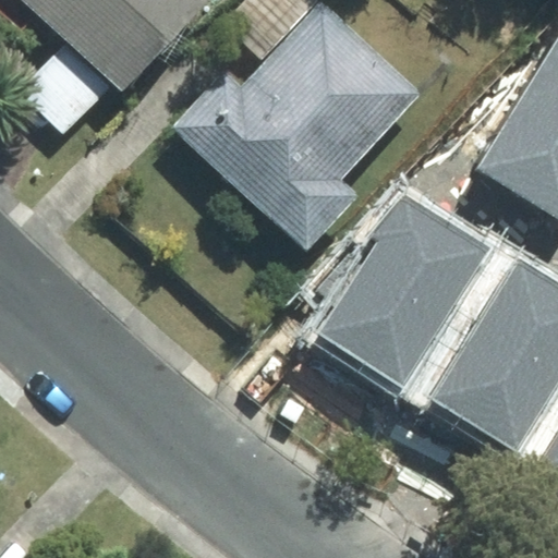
[(0,0),(0,21),(16,36),(29,22),(56,46),(12,93),(62,138),(192,0),(0,0)]
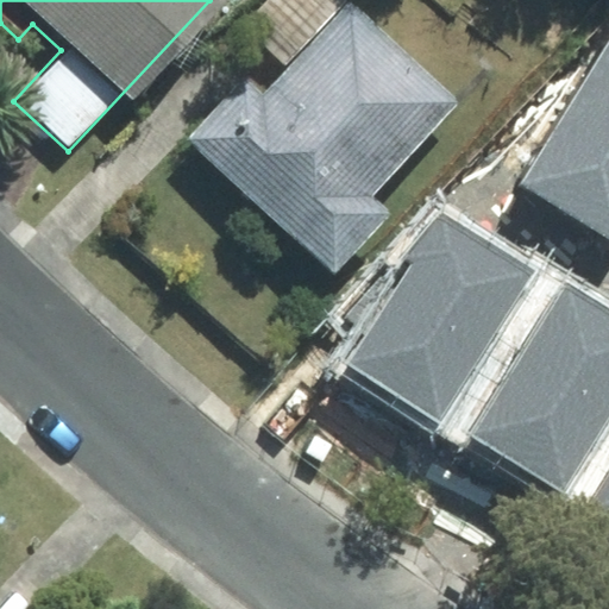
[(334,0),(248,94),(232,79),(174,142),(319,277),(377,215),(363,201),(452,106),(339,0),(334,0)]
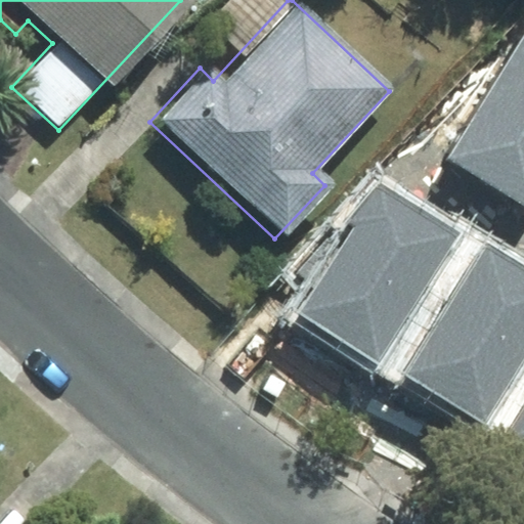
[(523,39),(449,158),(523,204),(523,39)]
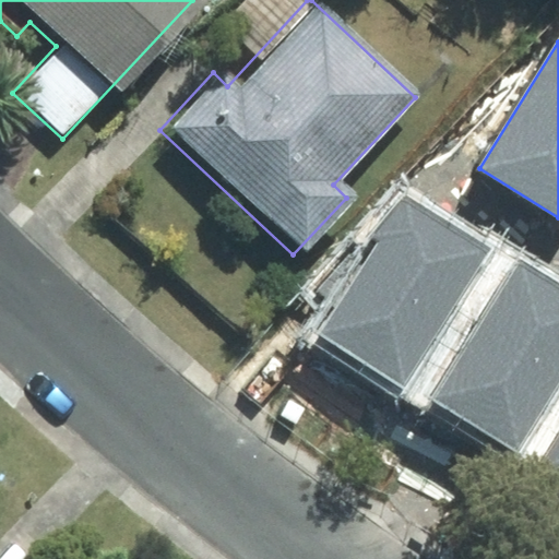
[(378,240),(317,334),(403,388),(490,249),(404,195),(372,236),(378,240)]
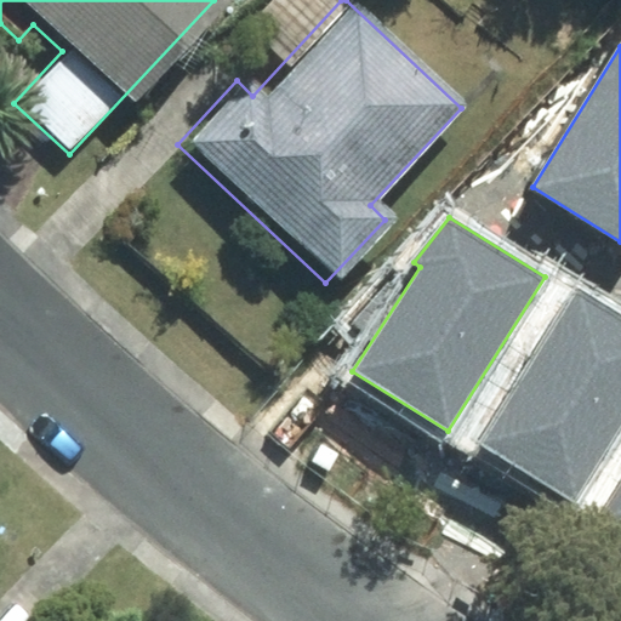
[(620,314),(579,289),(482,442),(576,501),(620,429),(620,314)]
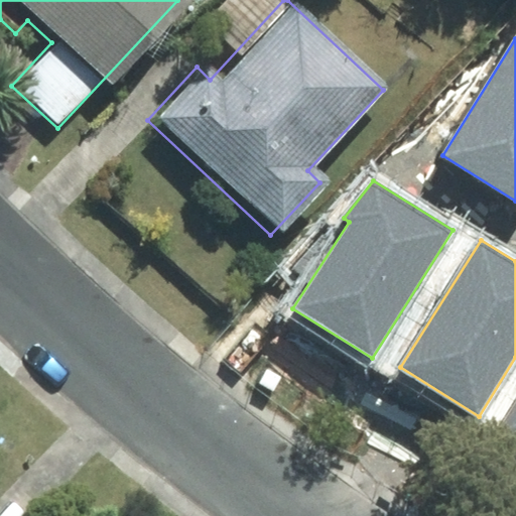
[(515,404),(500,431),(515,440),(515,404)]
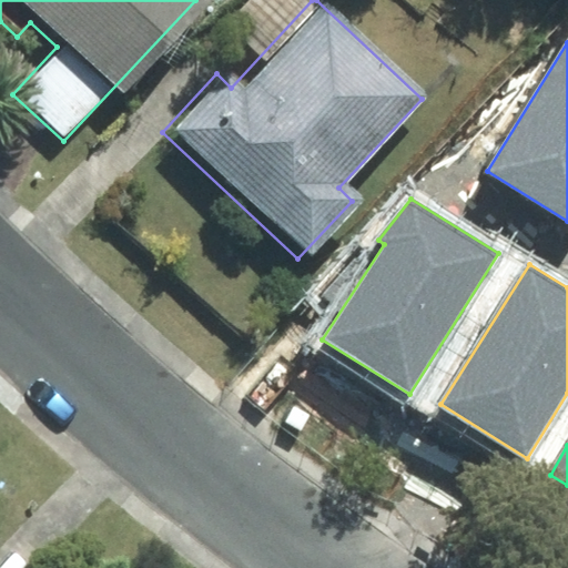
All buildings are outlined.
